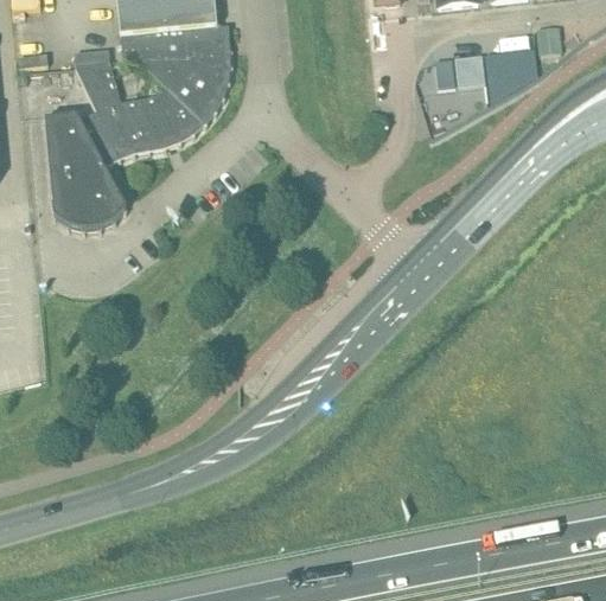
[(115,0),(121,63),(139,62),(166,88),(157,95),(154,96),(144,98),(141,98),(120,102),(109,63),(74,66),(95,112),(78,120),(75,113),(44,116),(53,216),(51,217),(53,219),(56,218),(67,227),(82,231),(99,229),(113,223),(122,211),(125,212),(126,210),(125,209),(104,168),(107,167),(104,165),(117,159),(133,154),(164,148),(178,142),(192,134),(204,125),(214,112),(222,98),(227,83),(230,68),(230,50),(225,51),(218,52),(214,0),(115,0)]
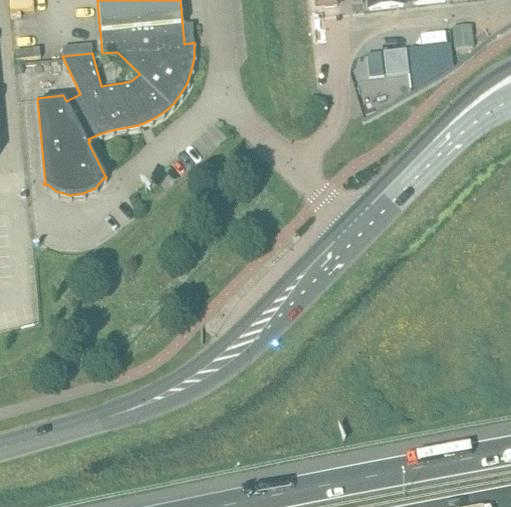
[(318,0),(319,9),(339,7),(338,0),(318,0)]
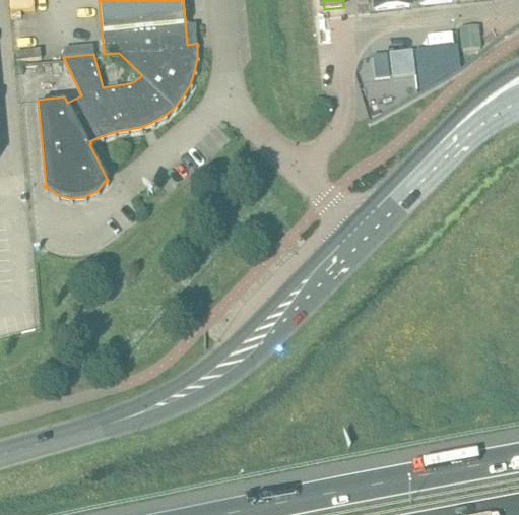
[(459,24),(461,46),(479,44),(477,23),(459,24)]
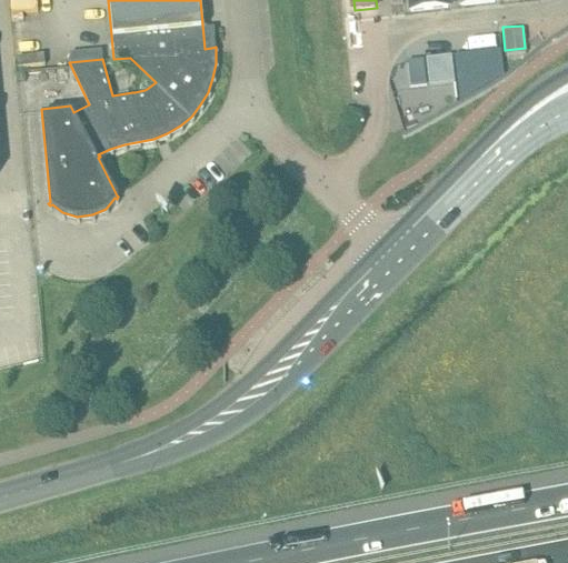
[(501,71),(498,44),(452,50),(458,97),(466,92),(478,86),(488,79),(496,74),(501,71)]
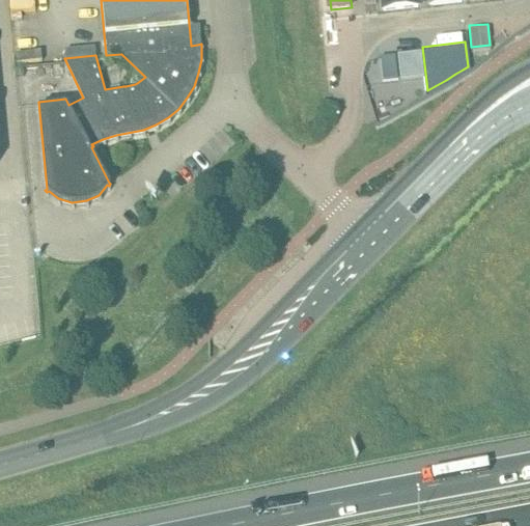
[(420,48),(396,50),(399,75),(423,72),(420,48)]
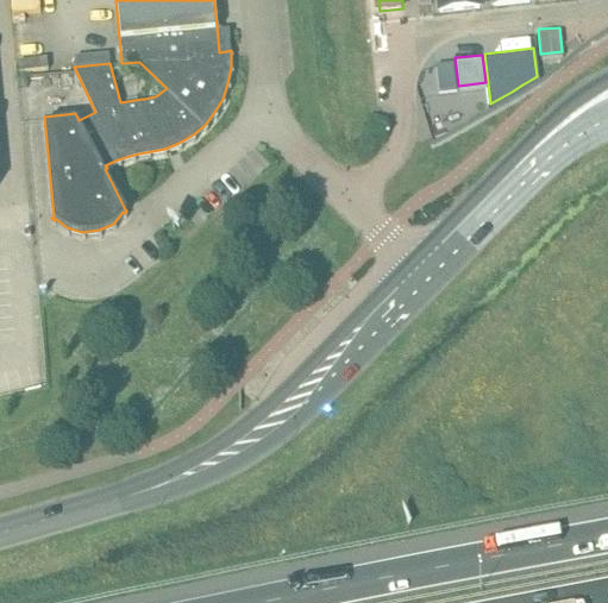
[(452,58),(434,60),(438,87),(456,85),(452,58)]
